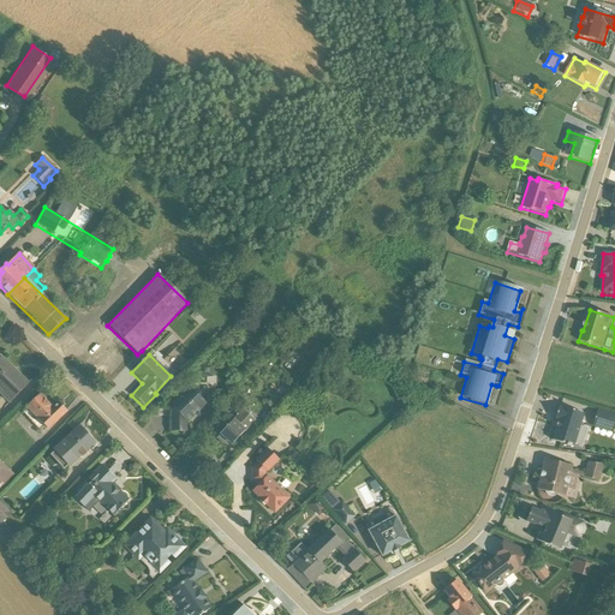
[(28,384),(0,358),(0,395),(9,405),(28,384)]
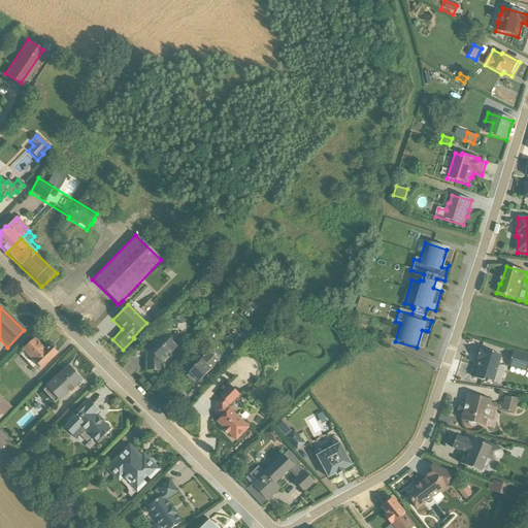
[(228,348),(235,354),(251,335),(243,329),(228,348)]
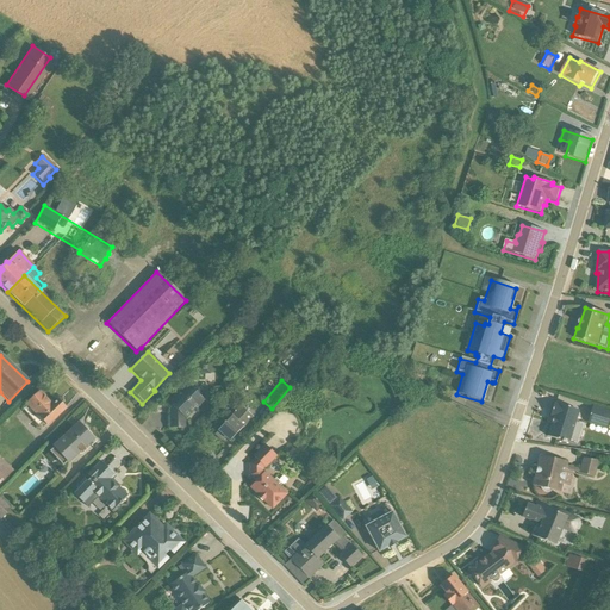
[(204,402),(186,385),(167,403),(168,404),(168,429),(185,429),(186,421),(192,414),(198,414),(198,409),(204,402)]
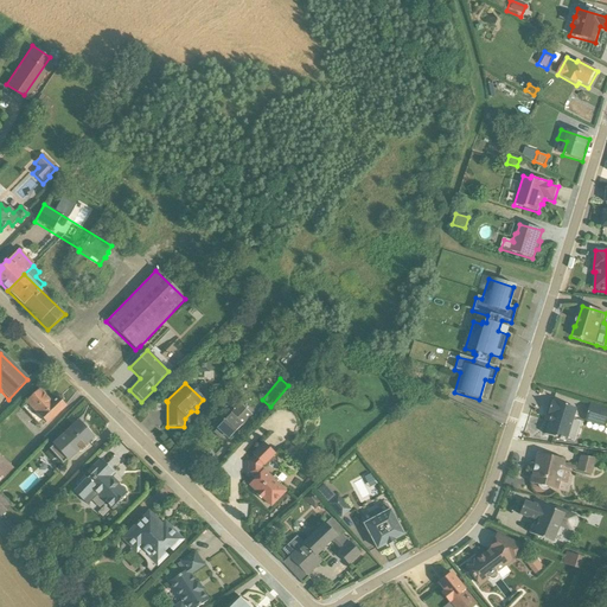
[(39,389),(25,403),(48,426),(65,408),(56,398),(51,402),(39,389)]
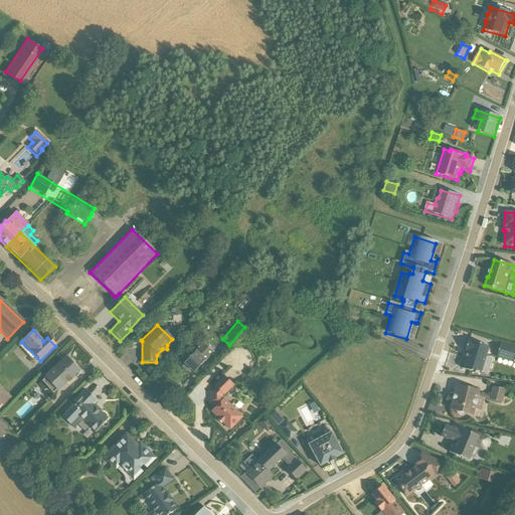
[(461,369),(480,375),(487,377),(493,359),(485,357),(488,348),(467,341),(464,352),(466,353),(461,369)]
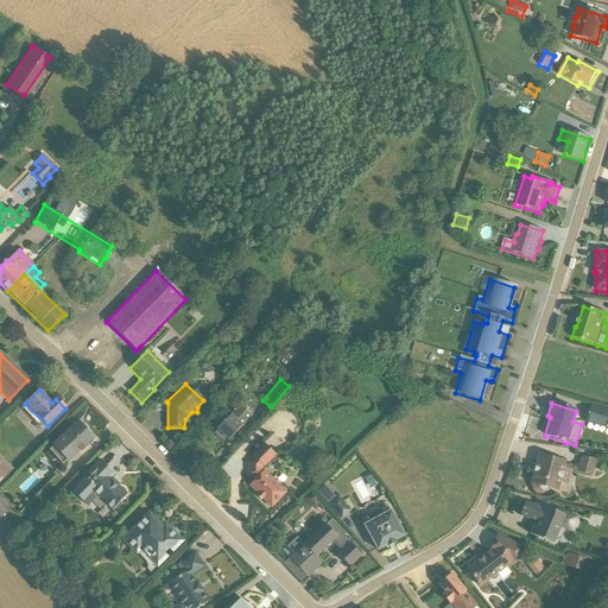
[(239,406),(215,431),(227,442),(252,417),(239,406)]
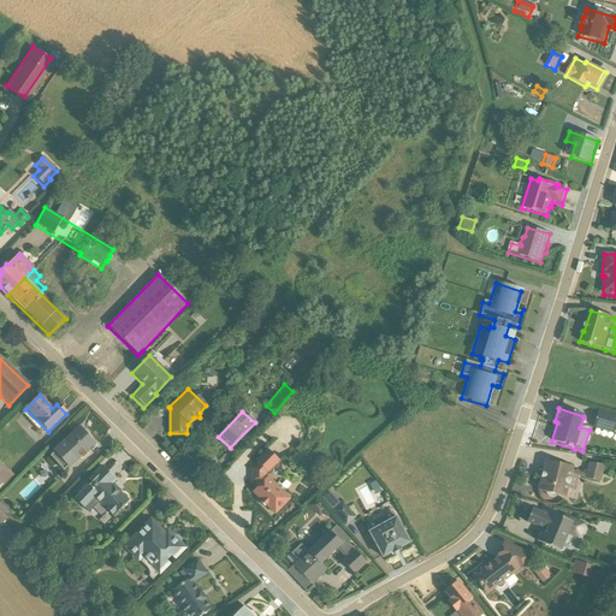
[(615,416),(597,412),(592,428),(612,436),(615,422),(615,416)]
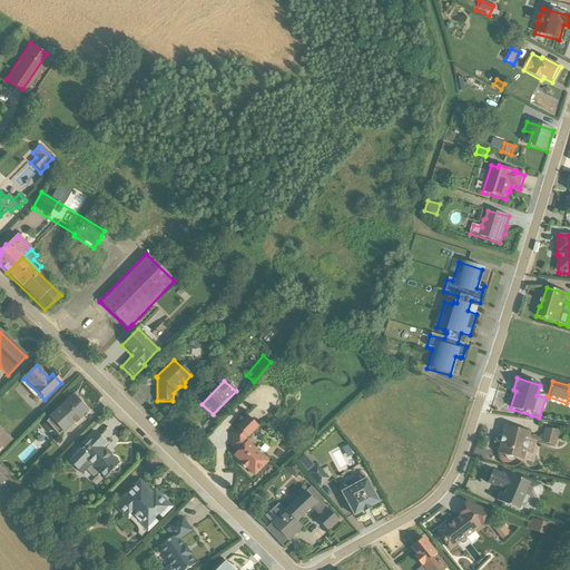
[(59,411),(46,423),(58,436),(72,423),(74,425),(88,412),(72,395),(58,409),(59,411)]
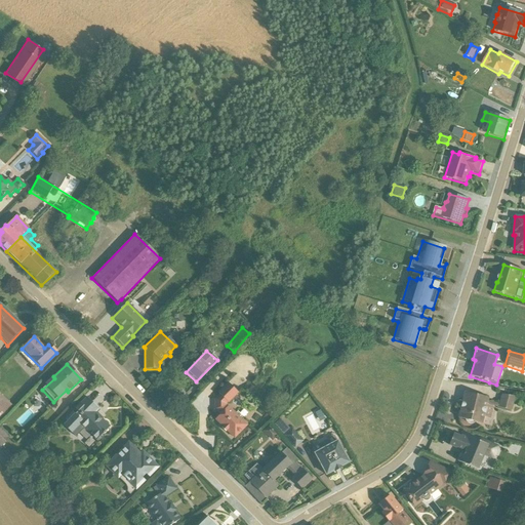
[(234,440),(247,427),(241,419),(242,417),(237,412),(235,413),(228,407),(227,407),(226,406),(228,404),(238,394),(227,384),(216,394),(218,396),(213,400),(213,410),(218,415),(214,420),(221,428),(220,429),(225,433),(227,432),(234,440)]
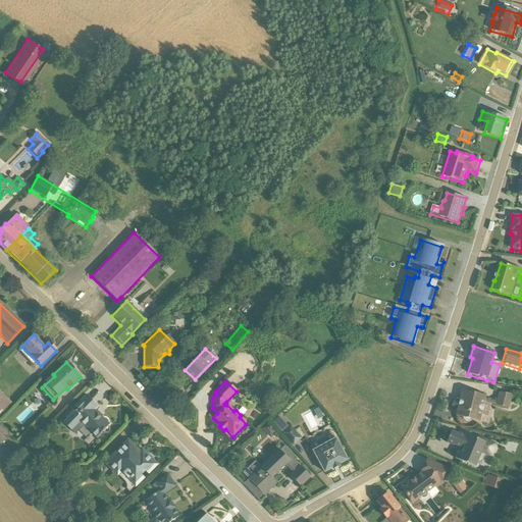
[(461,390),(455,416),(461,419),(463,421),(465,422),(468,422),(471,421),(478,422),(480,416),(486,417),(489,405),(508,409),(511,396),(498,394),(496,402),(484,400),(485,397),(461,390)]
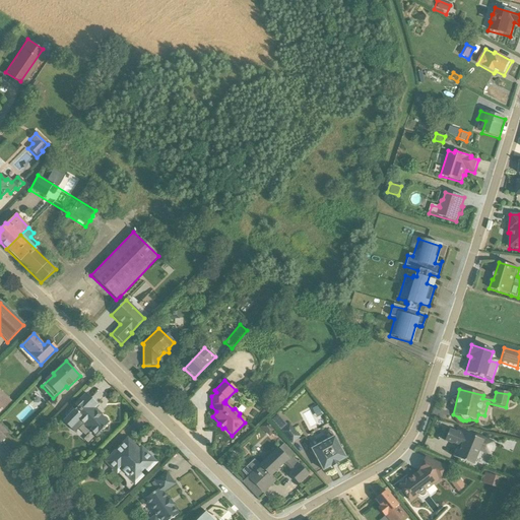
[(0,416),(13,403),(0,390),(0,416)]
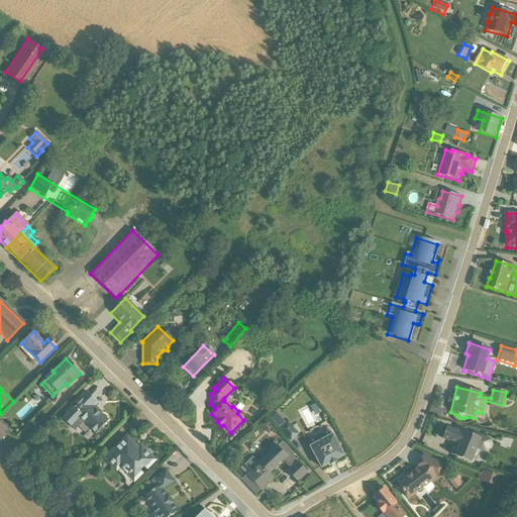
[(106,419),(106,418),(105,416),(103,415),(102,415),(101,413),(101,412),(95,407),(97,404),(85,391),(74,403),(76,406),(63,420),(70,428),(77,420),(81,423),(82,422),(95,435),(108,421),(106,419)]
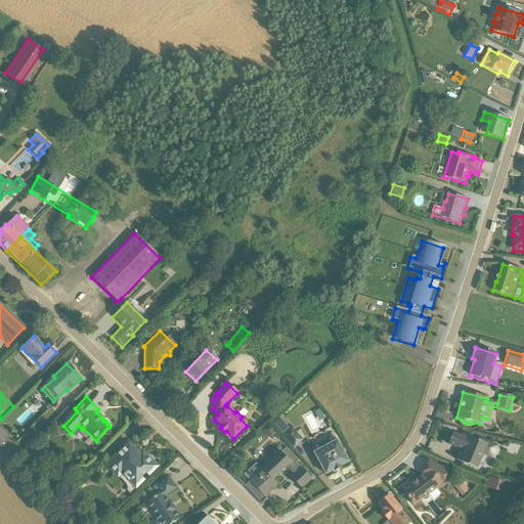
[(279,419),(273,425),(294,448),(302,441),(291,428),(289,429),(279,419)]
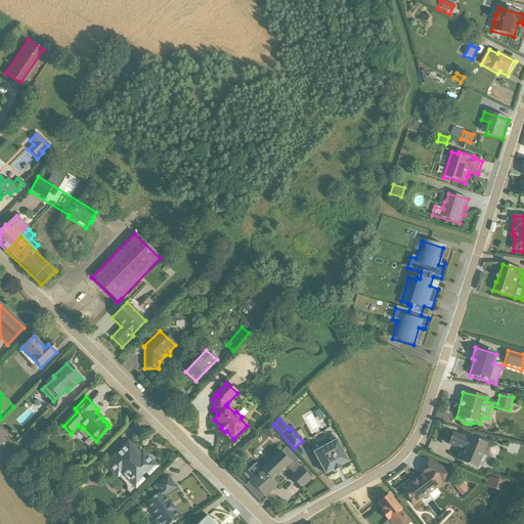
[(267,425),(260,432),(263,436),(265,435),(271,441),(277,435),(267,425)]
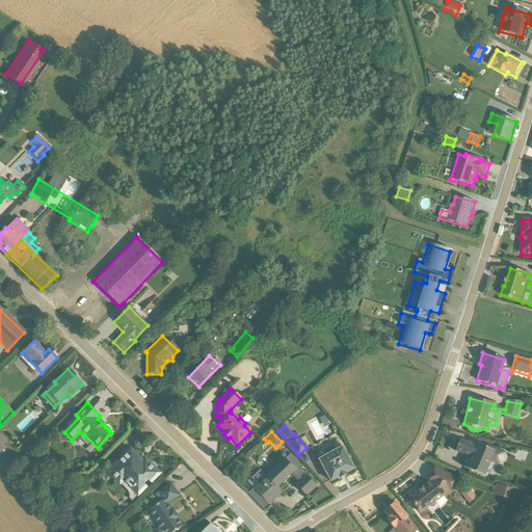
[(459,441),(454,452),(461,455),(461,454),(468,456),(471,457),(469,462),(466,461),(462,469),(483,477),(489,462),(500,467),(505,453),(495,449),(494,452),(473,444),(472,445),(467,443),(466,444),(459,441)]
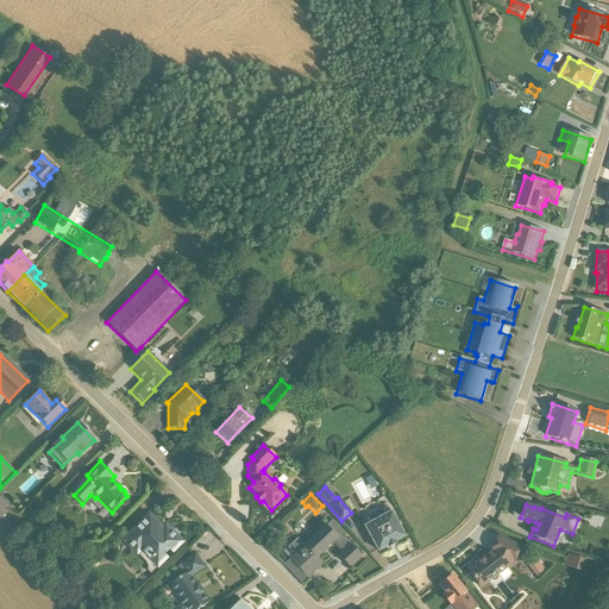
[(385,507),(359,521),(377,552),(387,547),(388,547),(395,544),(395,542),(403,538),(403,537),(385,507)]
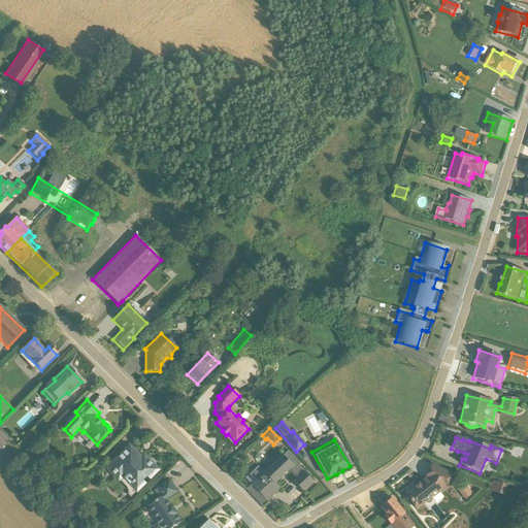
[(129,444),(104,469),(119,483),(119,482),(124,487),(127,491),(127,493),(127,495),(130,498),(135,493),(136,494),(146,485),(143,481),(146,477),(150,481),(160,470),(143,454),(141,456),(129,444)]
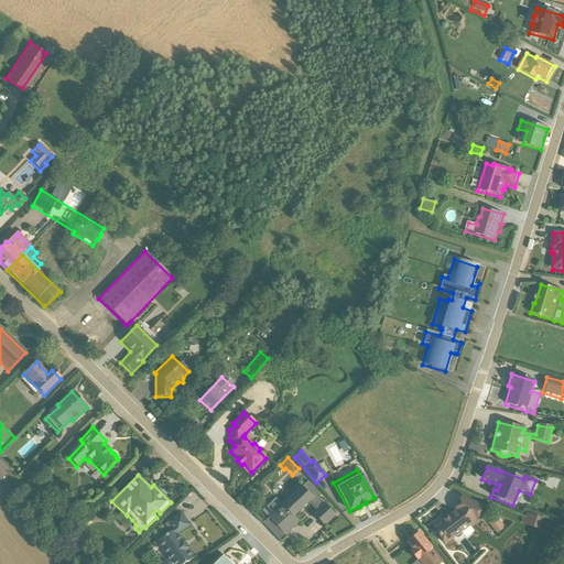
[(268,519),(262,523),(278,541),(283,535),(284,537),(297,523),(292,517),(307,503),(315,511),(312,514),(323,527),(334,516),(317,498),(316,499),(314,497),(317,494),(307,481),(281,506),(275,500),(262,512),(268,519)]
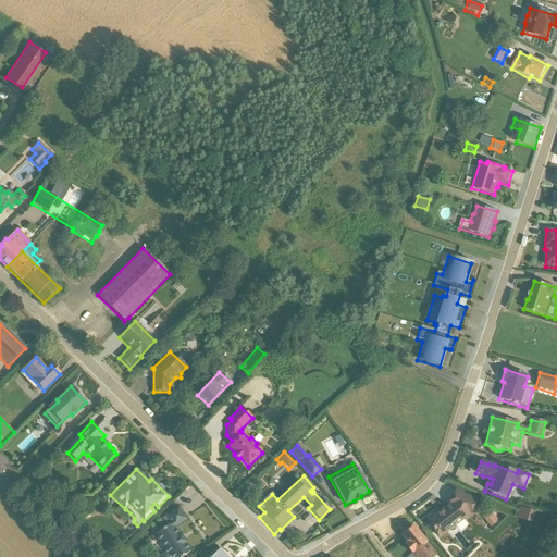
[(470,516),(477,500),(455,492),(448,506),(434,516),(433,515),(426,520),(428,521),(426,522),(438,540),(448,532),(449,533),(452,533),(453,533),(455,532),(456,530),(456,529),(456,527),(470,516)]
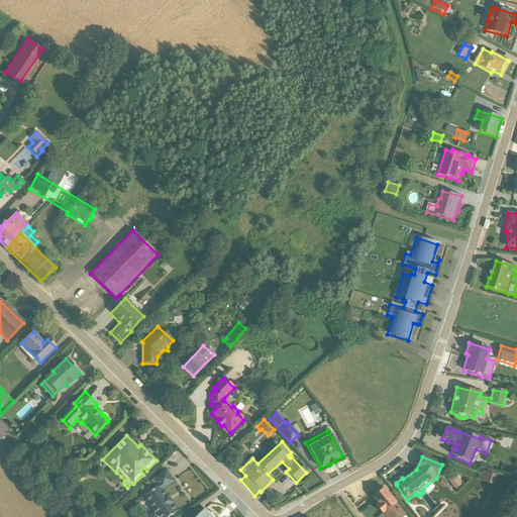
[(146,516),(169,516),(178,512),(164,490),(174,483),(165,470),(152,479),(158,487),(143,496),(153,512),(146,516)]
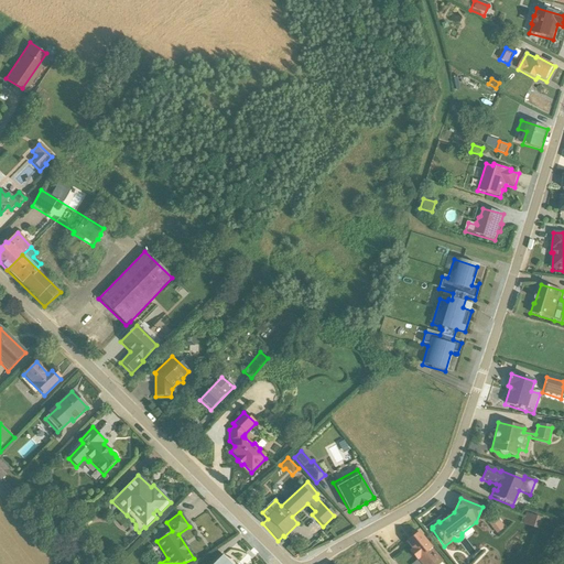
[(541,519),(524,513),(521,524),(538,530),(541,519)]
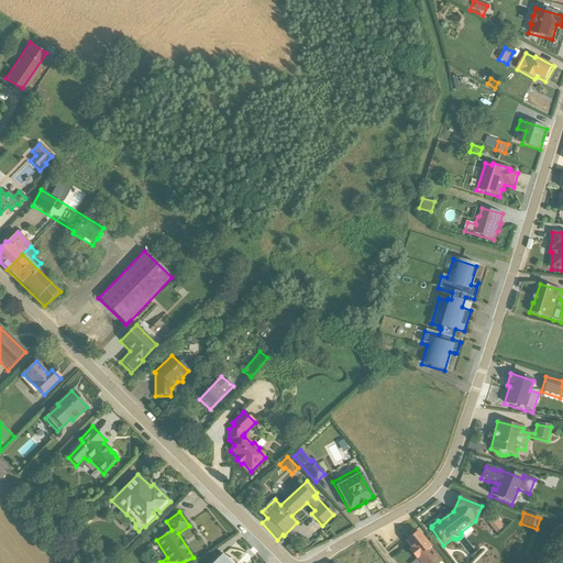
[(442,562),(417,531),(405,542),(410,549),(408,551),(416,560),(411,562),(442,562)]
